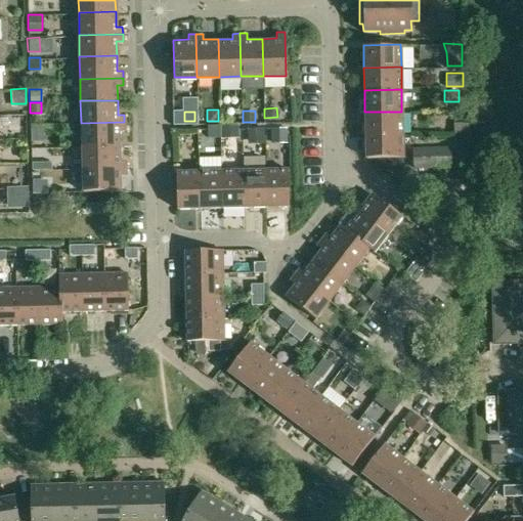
[(364,112),(364,134),(402,133),(401,112),(364,112)]
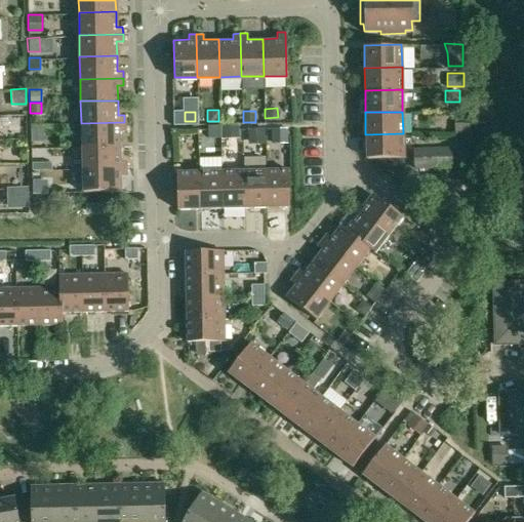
[(453,130),(470,130),(470,120),(454,120),(453,130)]
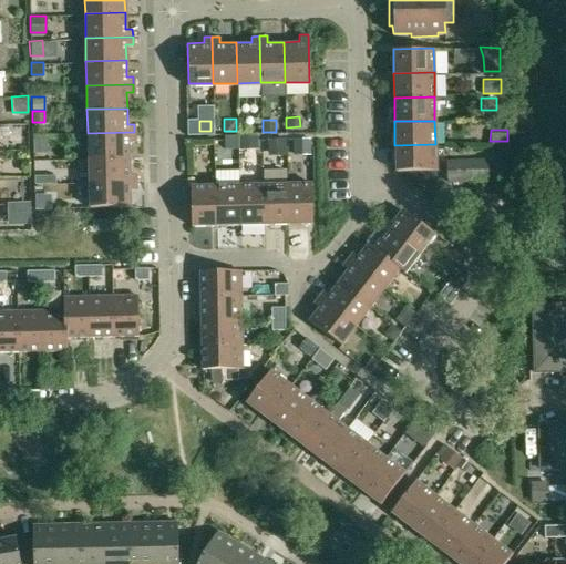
[(88,133),(88,157),(129,156),(127,141),(134,140),(134,132),(88,133)]
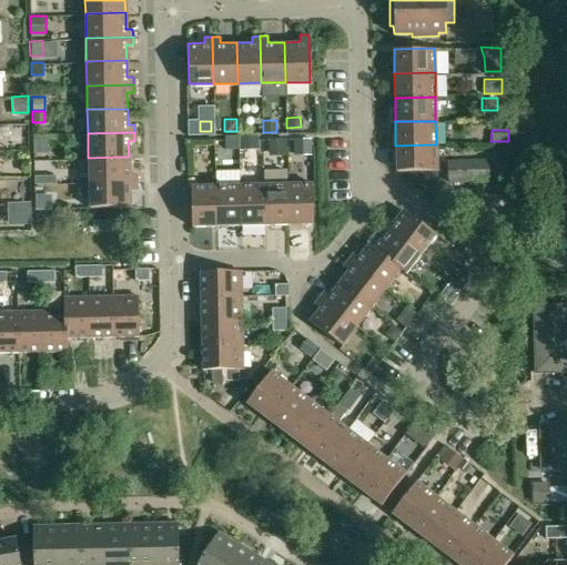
[(239,148),(238,133),(224,134),(224,140),(224,148),(225,148),(239,148)]
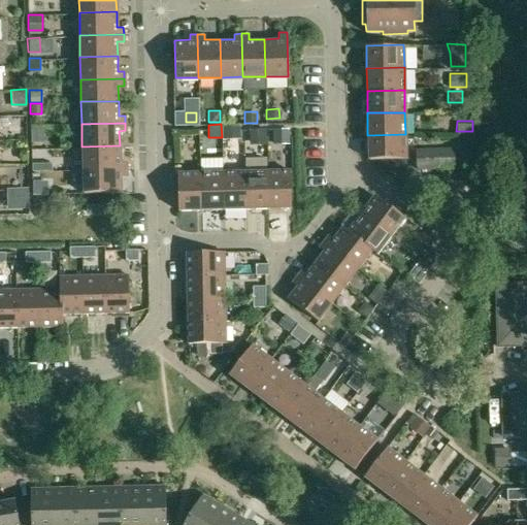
[(223,134),(236,134),(235,125),(223,125),(223,134)]
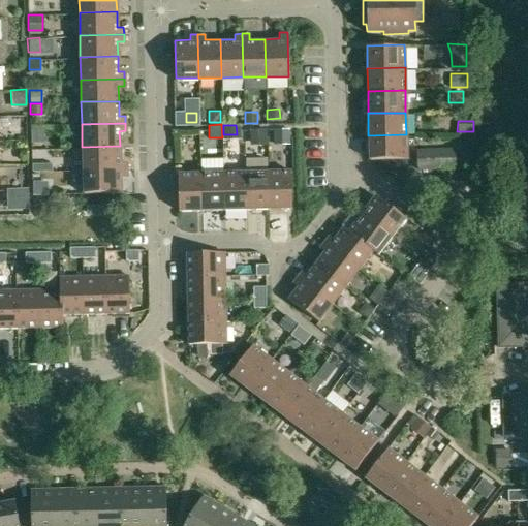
[(44,141),(43,127),(31,127),(31,141),(44,141)]
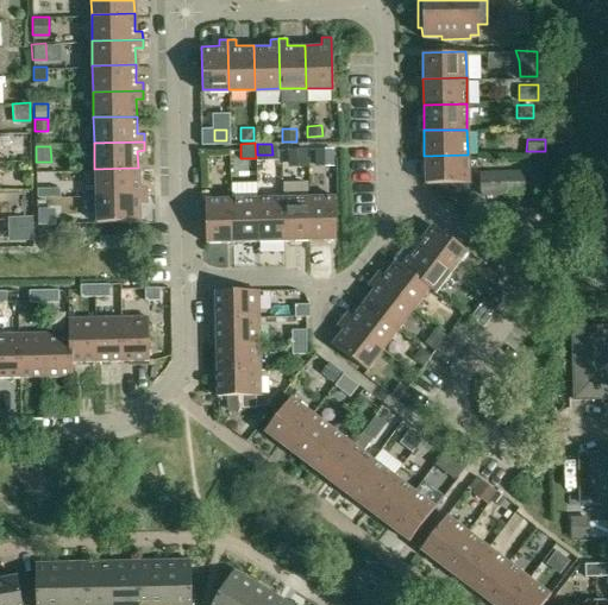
[(287,146),(287,164),(307,164),(307,146),(287,146)]
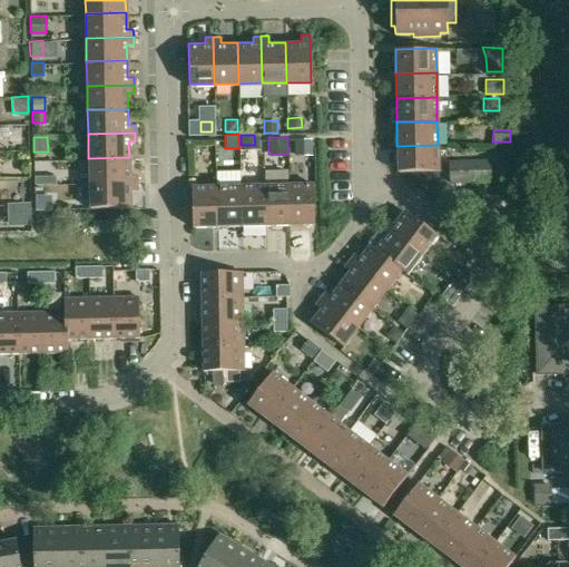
[(312,154),(312,137),(293,137),(294,154),(312,154)]
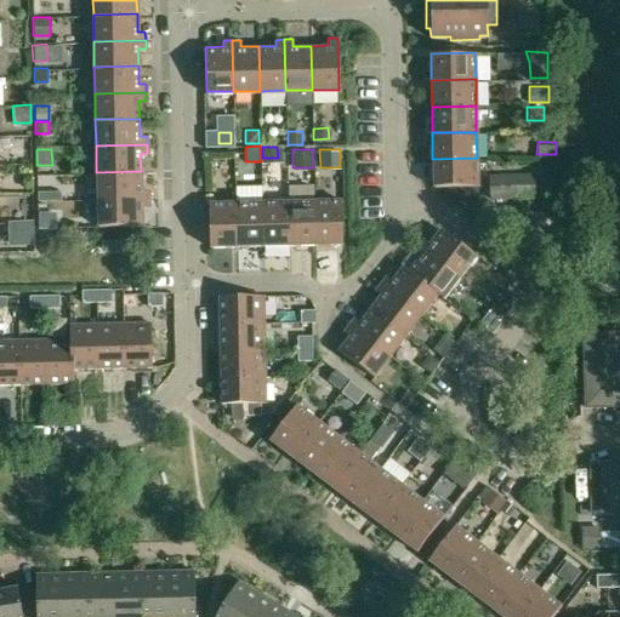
[(477,186),(477,158),(432,159),(433,186),(477,186)]
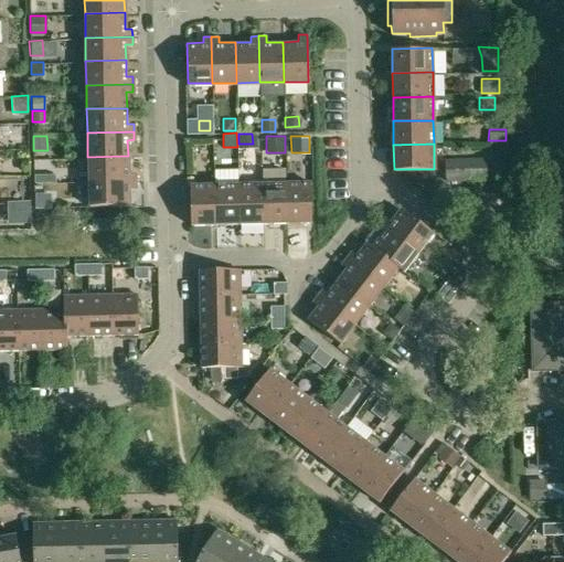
[(87,157),(87,180),(135,179),(135,171),(128,171),(128,156),(87,157)]
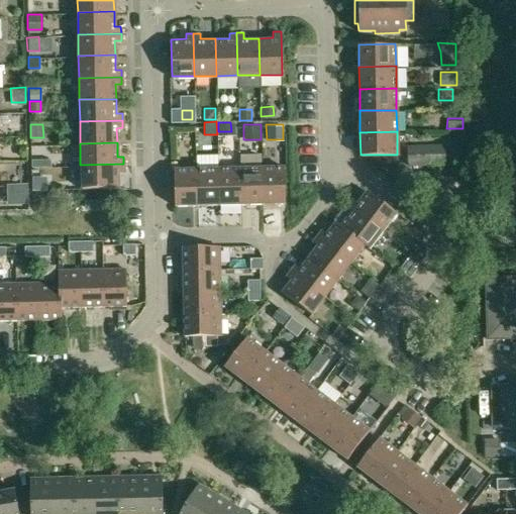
[(406,144),(406,164),(427,164),(444,164),(444,143),(406,144)]
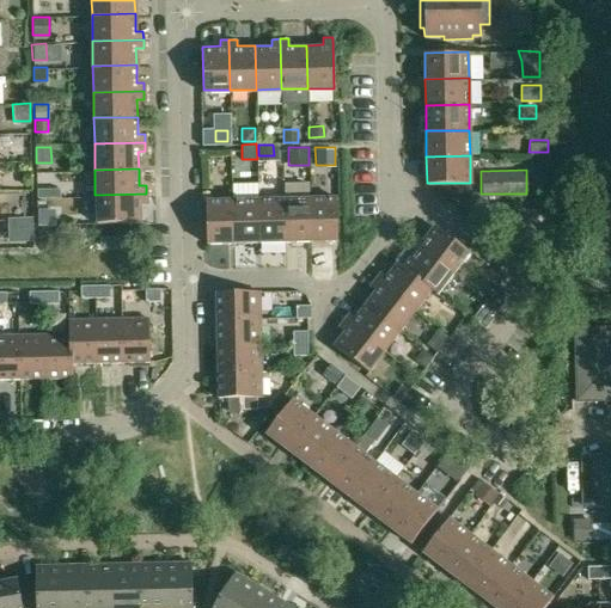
[(47,183),(36,183),(36,195),(47,195),(47,183)]
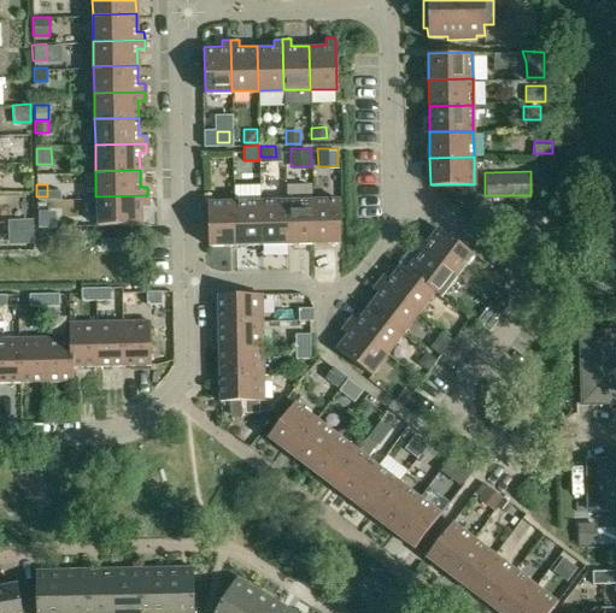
[(97,224),(141,223),(140,204),(147,204),(147,195),(95,196),(97,224)]
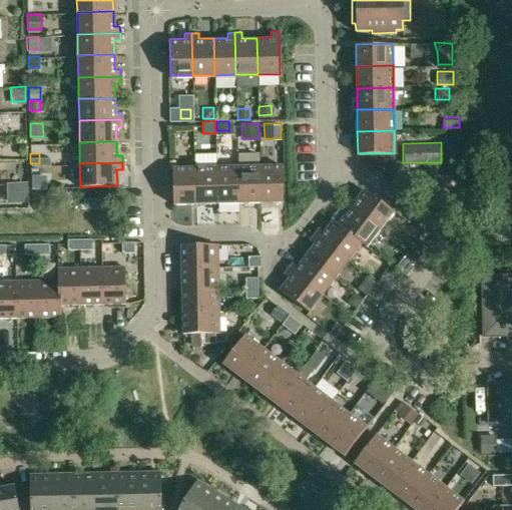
[(282,200),(281,164),(259,165),(260,200),(282,200)]
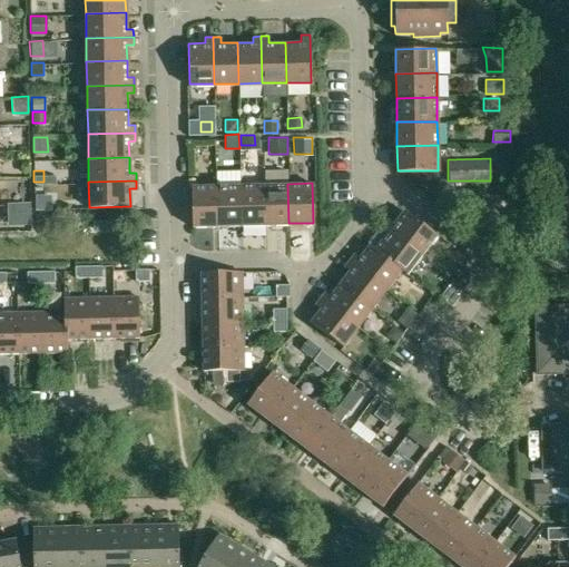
[(264,184),(239,185),(241,224),(264,224),(264,184)]
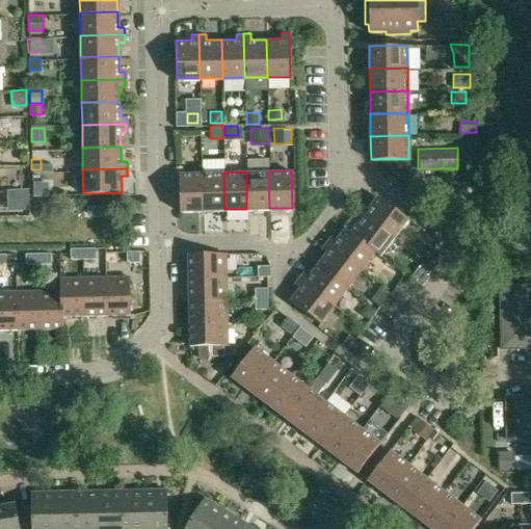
[(268,172),(246,172),(246,209),(269,208),(268,172)]
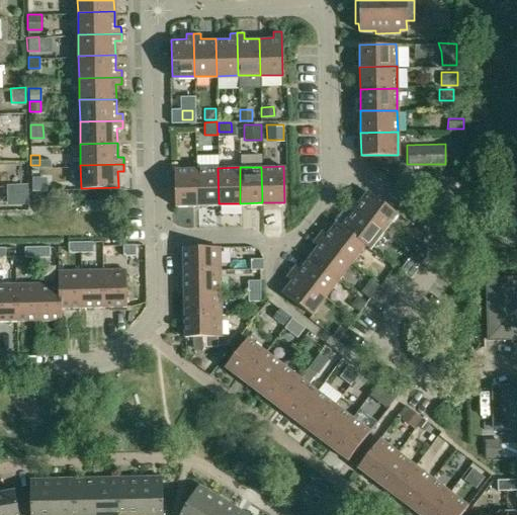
[(174,204),(196,204),(195,168),(174,169),(174,204)]
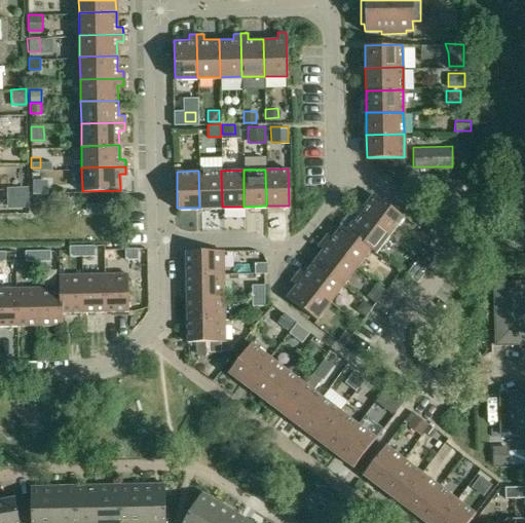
[(221,171),(198,171),(199,208),(222,207),(221,171)]
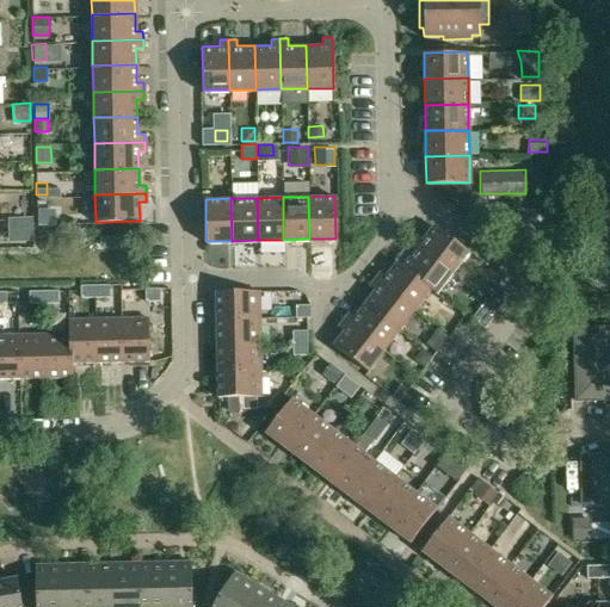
[(20,230),(31,230),(30,220),(20,220),(20,230)]
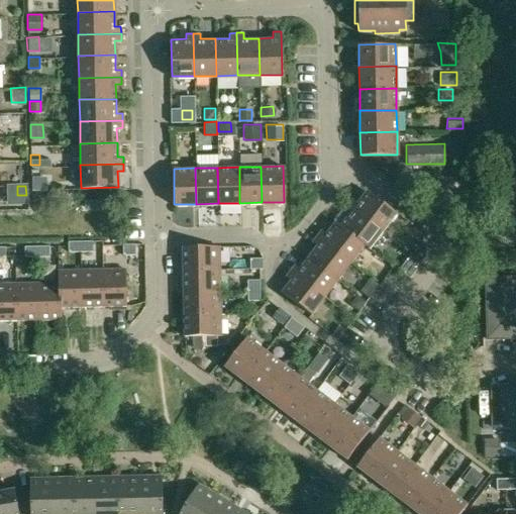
[(352,198),(347,204),(382,230),(395,212),(366,190),(357,202),(352,198)]
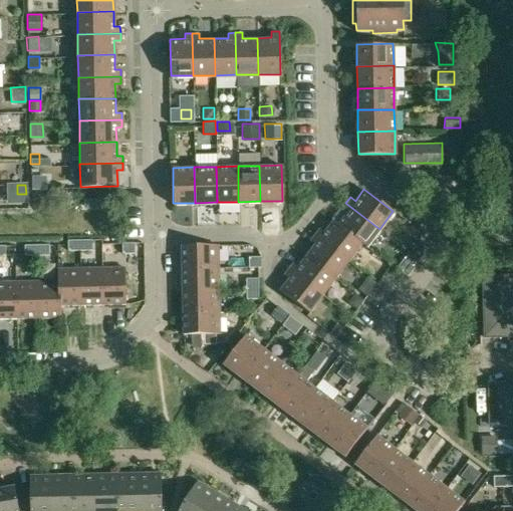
[(333,219),(332,220),(366,246),(379,229),(345,203),(341,209),(346,213),(338,223),(333,219)]
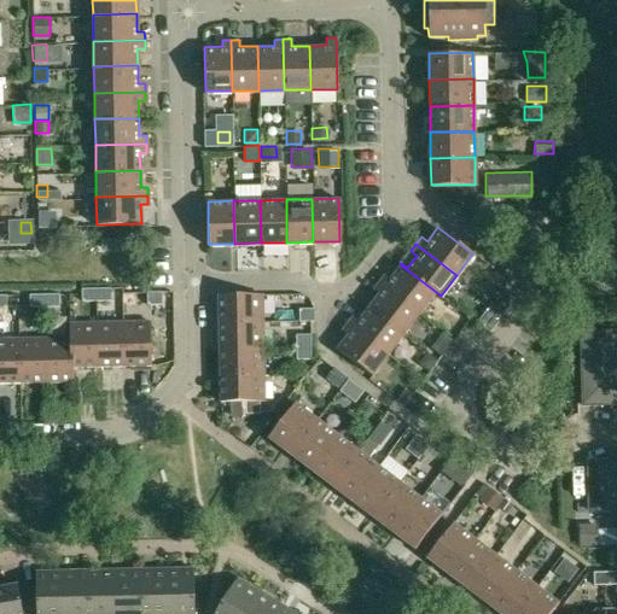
[(440,296),(441,296),(400,264),(389,278),(384,274),(378,281),(419,311),(435,292),(440,296)]
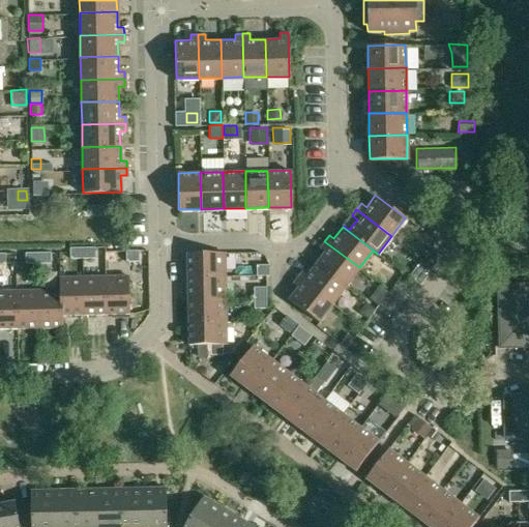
[(413,253),(421,259),(432,267),(435,264),(436,261),(436,259),(437,257),(437,255),(437,252),(437,250),(437,247),(436,245),(436,243),(435,241),(428,234),(413,253)]
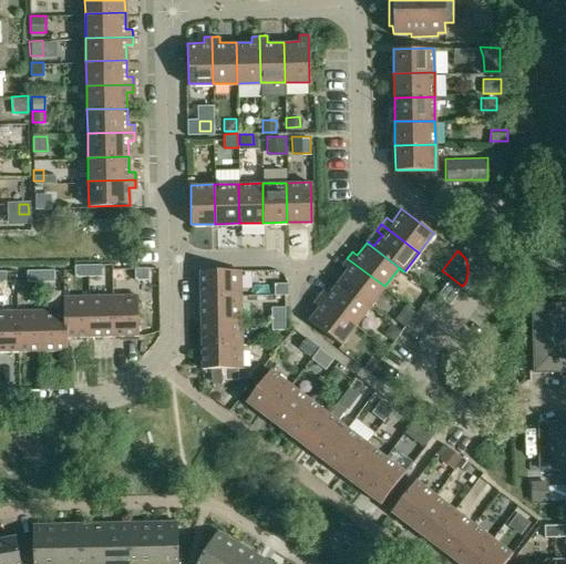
[(348,268),(338,280),(370,305),(384,286),(347,258),(342,264),(348,268)]
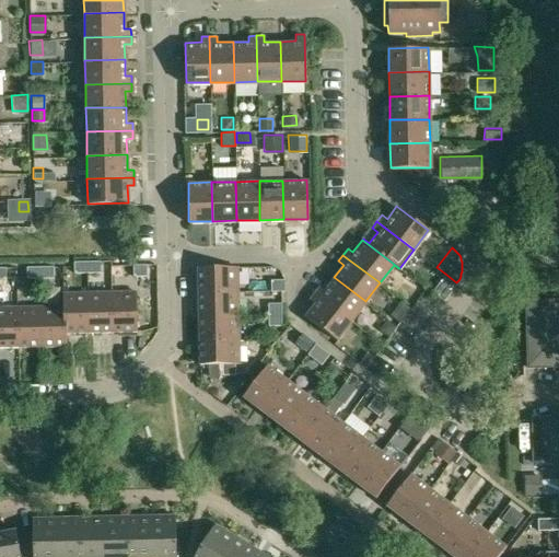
[(73,259),(73,264),(73,271),(86,270),(86,259),(73,259)]
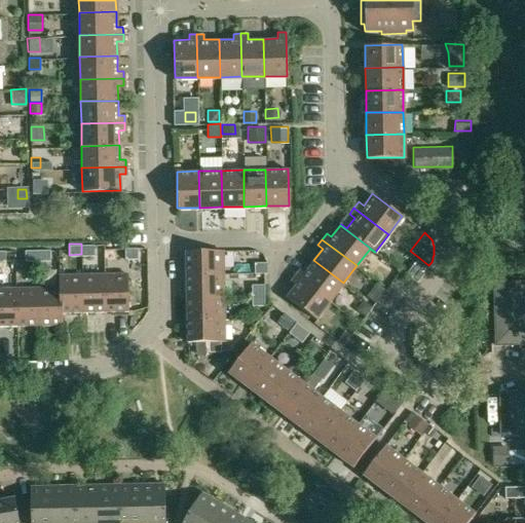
[(94,254),(94,244),(81,244),(81,254),(94,254)]
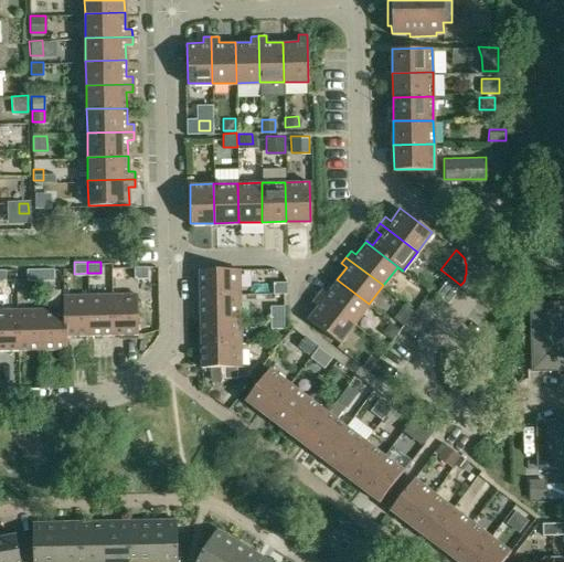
[(147,276),(147,265),(134,265),(134,277),(147,276)]
